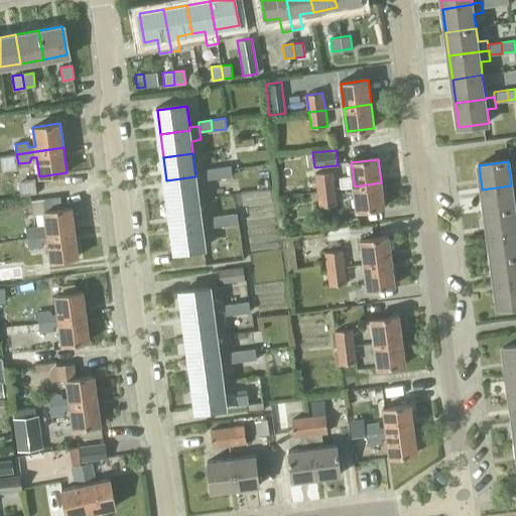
[(231,165),(217,167),(219,177),(232,176),(233,179),(246,177),(245,169),(232,171),(231,165)]
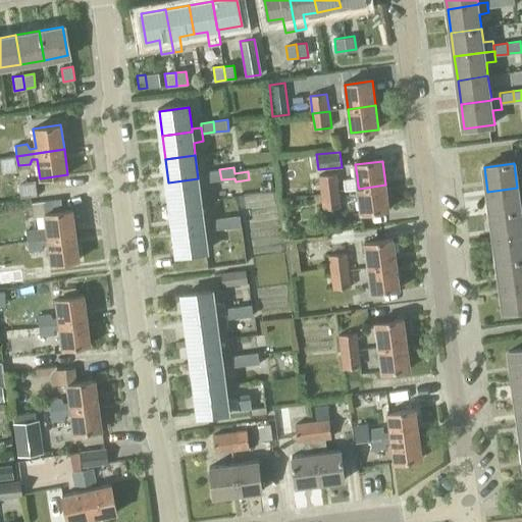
[(221,179),(219,169),(207,170),(207,176),(209,176),(210,181),(221,179)]
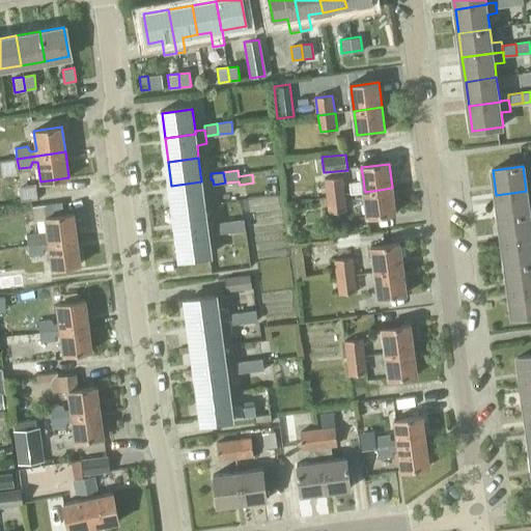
[(329,196),(344,194),(342,177),(327,178),(329,196)]
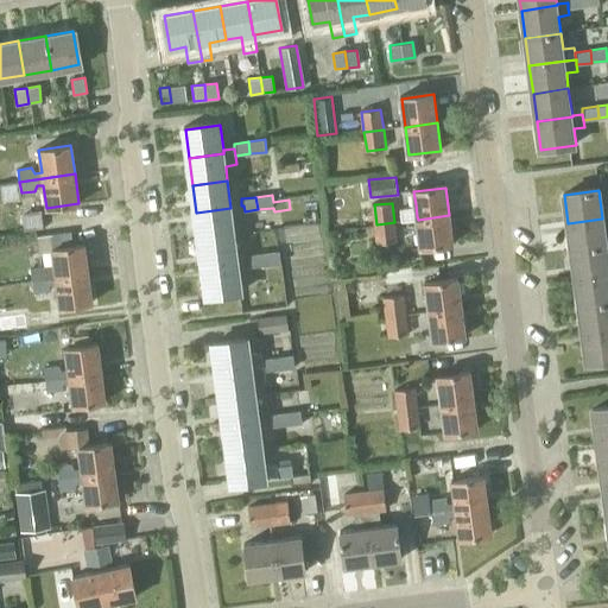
[(404,219),(417,216),(416,204),(401,207),(404,219)]
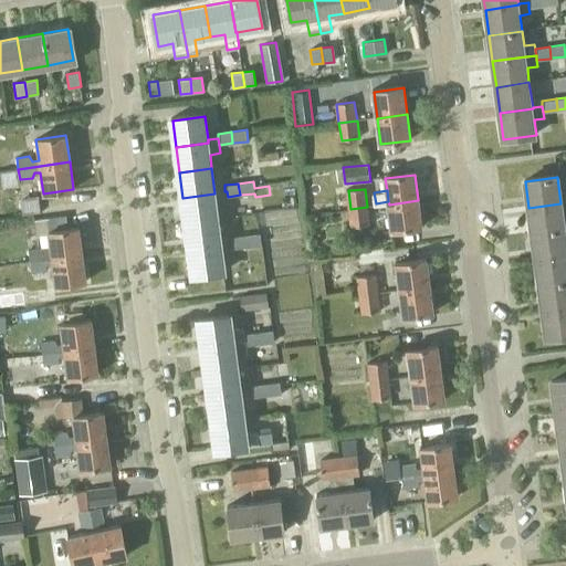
[(227,197),(228,197),(227,191),(224,191),(215,194),(182,198),(186,223),(218,219),(216,205),(227,202),(227,197)]
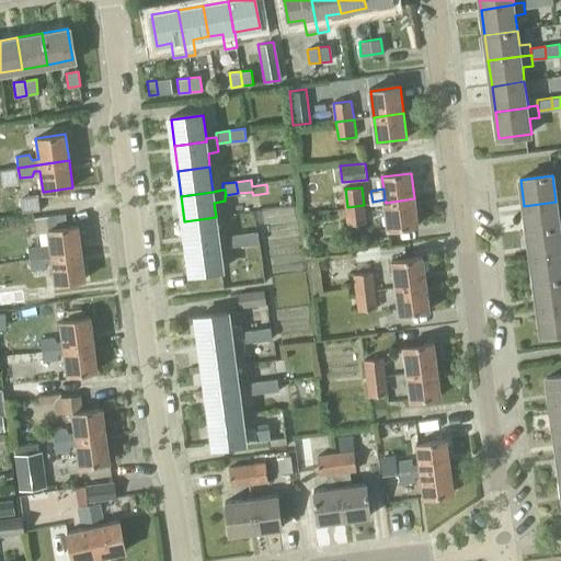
[(37,193),(20,196),(22,212),(39,209),(37,193)]
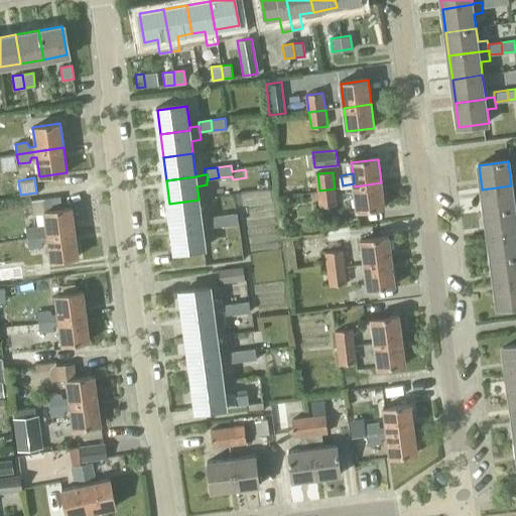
[(358,210),(385,207),(381,182),(355,186),(358,210)]
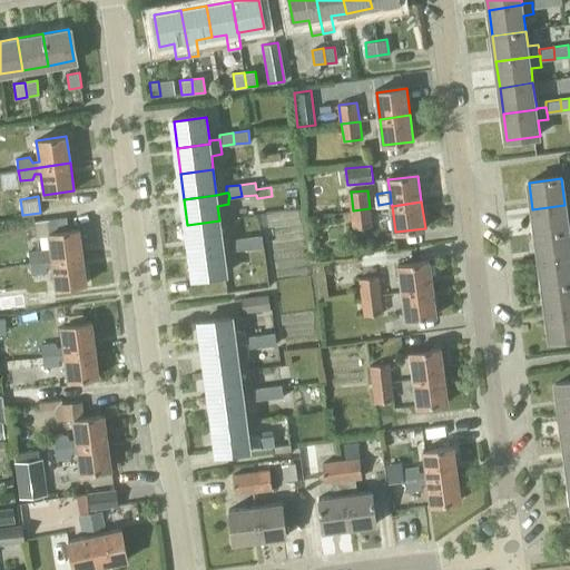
[(536,236),(569,232),(564,205),(532,209),(536,236)]
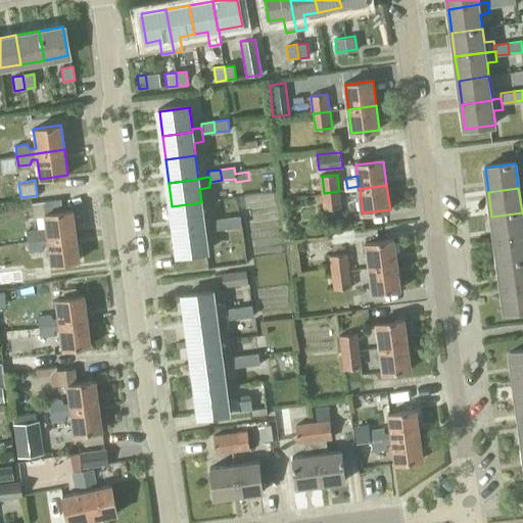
[(326,209),(341,207),(339,191),(324,193),(326,209)]
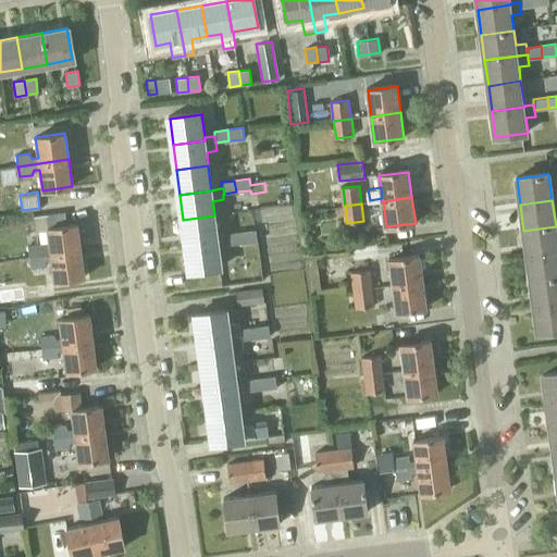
[(76,224),(66,225),(65,212),(34,217),(35,230),(46,229),(48,243),(27,246),(29,258),(79,251),(76,224)]
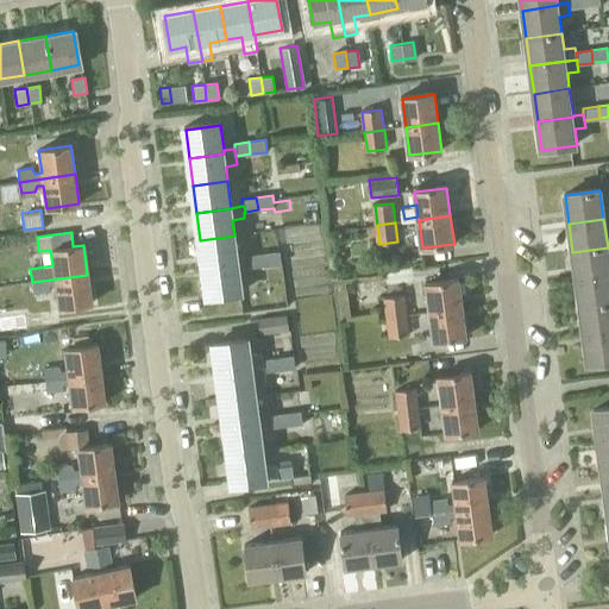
[(238,264),(238,263),(234,236),(200,240),(203,268),(238,264)]
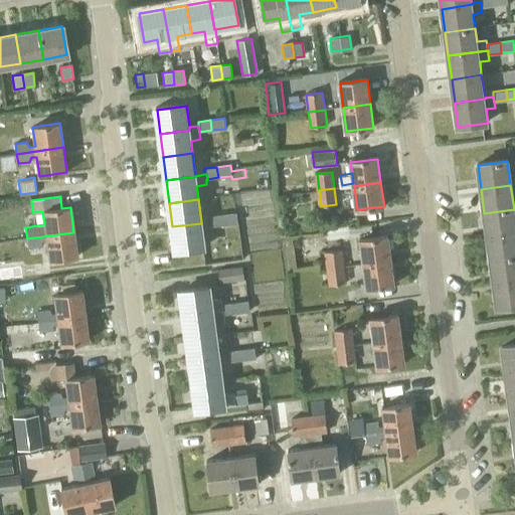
[(488,236),(514,232),(514,217),(514,209),(484,213),(488,236)]
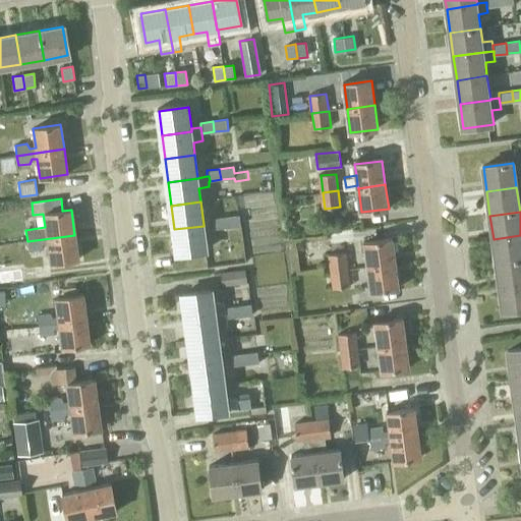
[(239,215),(225,217),(226,218),(226,222),(227,227),(240,226),(239,215)]
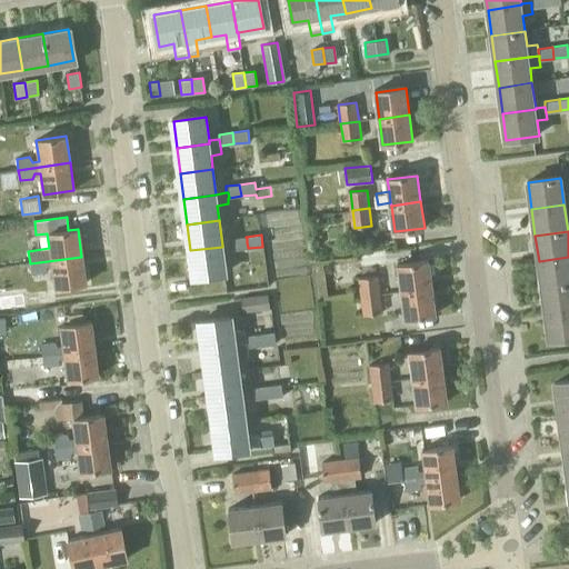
[(233,240),(233,245),(235,250),(248,248),(247,242),(247,238),(246,237),(233,238),(233,240)]
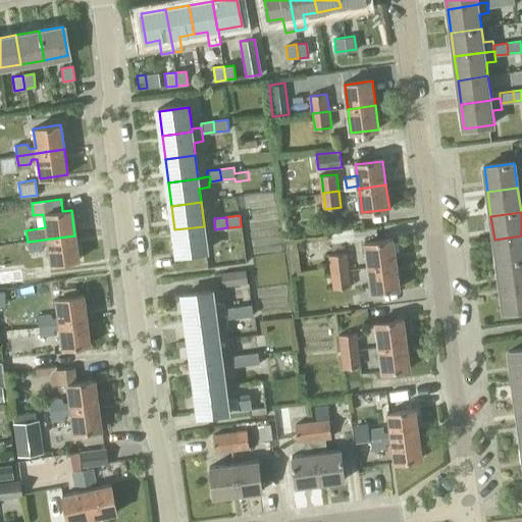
[(215,229),(214,224),(204,225),(204,226),(174,229),(177,254),(207,251),(206,238),(216,236),(215,229)]
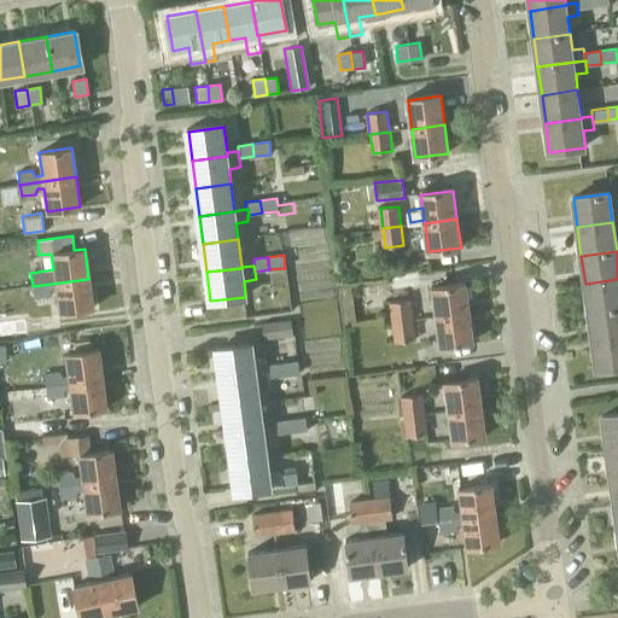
[(59,313),(92,308),(88,279),(33,286),(34,298),(47,296),(50,291),(56,290),(59,313)]
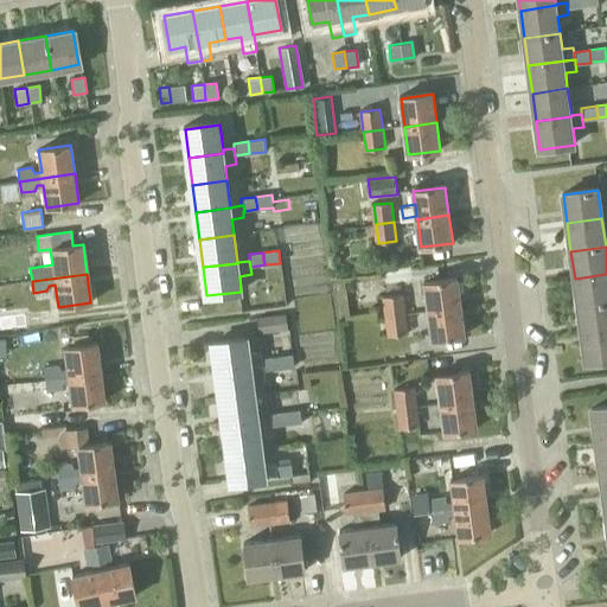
[(579,306),(606,302),(606,274),(575,279),(579,306)]
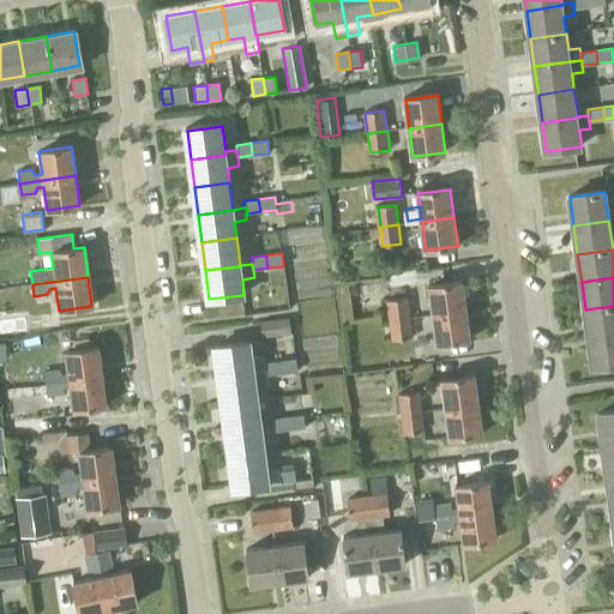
[(434,315),(467,311),(463,282),(431,286),(434,315)]
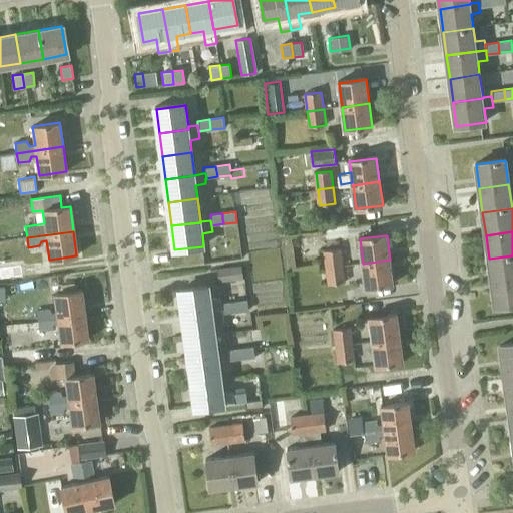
[(327,268),(343,266),(341,249),(325,251),(327,268)]
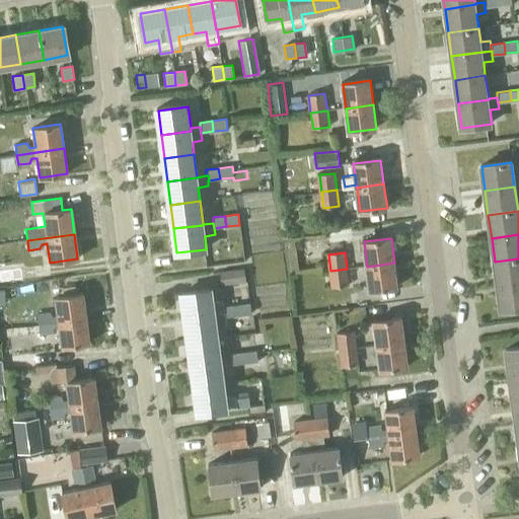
[(518,258),(495,262),(498,286),(518,282),(518,258)]
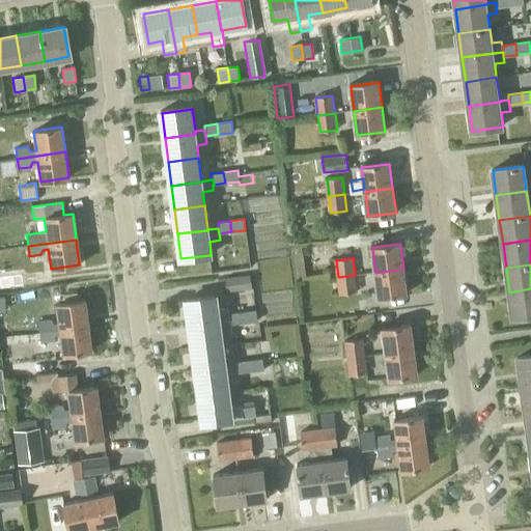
[(379,298),(407,294),(403,269),(375,273),(379,298)]
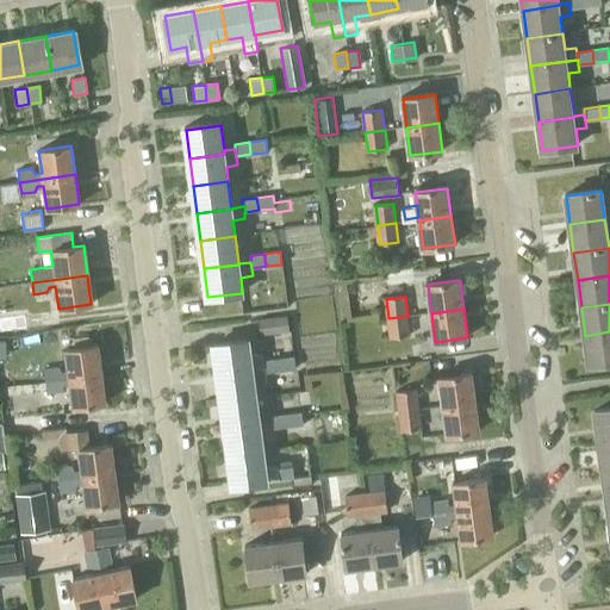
[(290,332),(287,316),(259,319),(260,336),(290,332)]
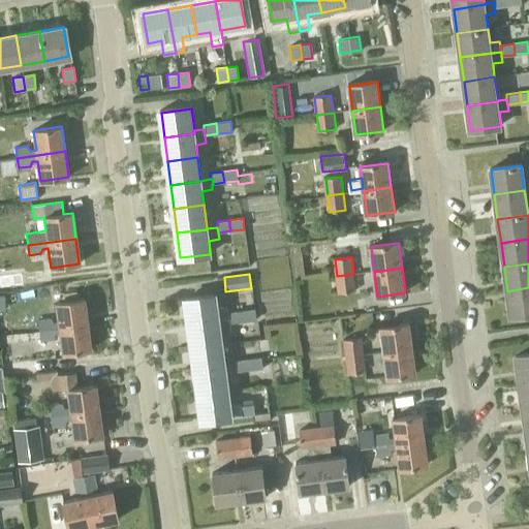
[(340,293),(356,291),(353,274),(337,276),(340,293)]
